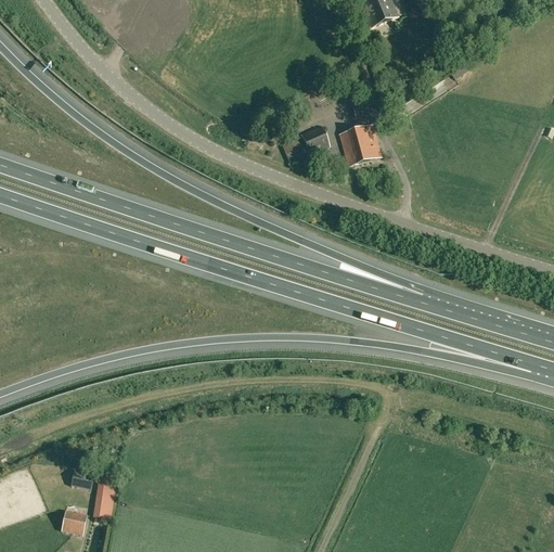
[(357,0),(370,26),(397,15),(390,0),(357,0)]
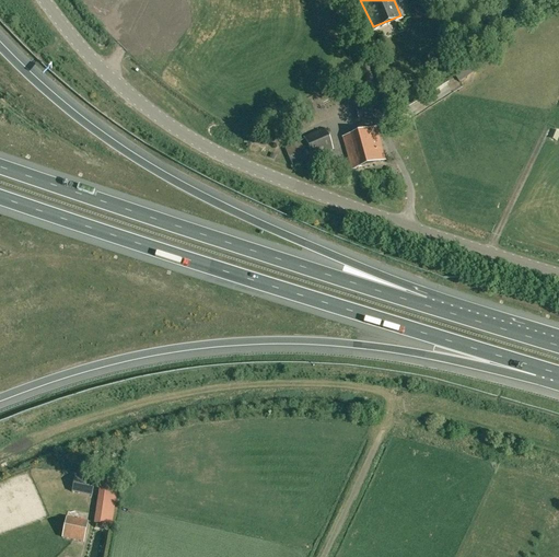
[(453,70),(458,78),(474,69),(468,61),(453,70)]
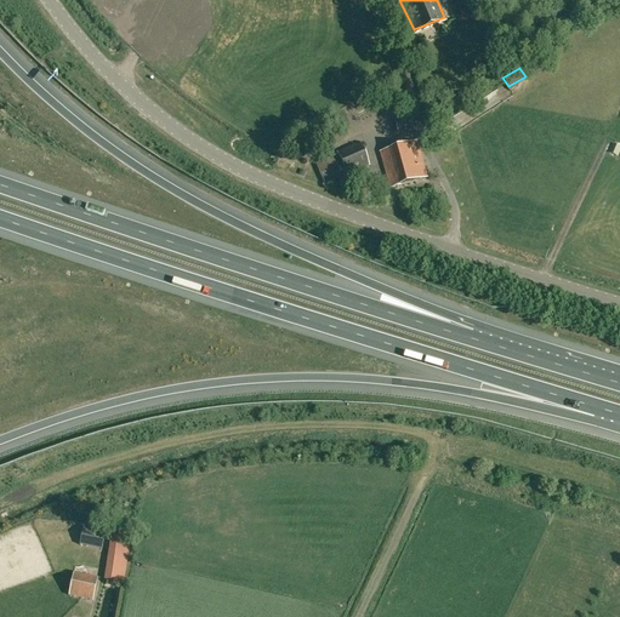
[(393,116),(397,129),(413,125),(409,113),(393,116)]
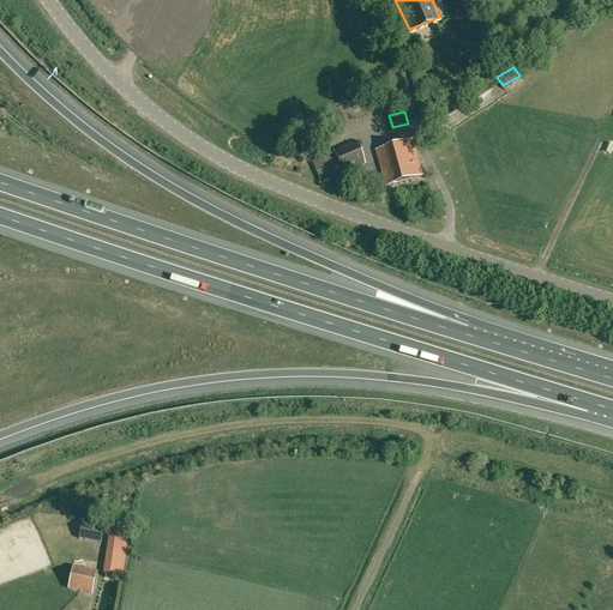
[(293,132),(289,126),(276,132),(280,139),(293,132)]
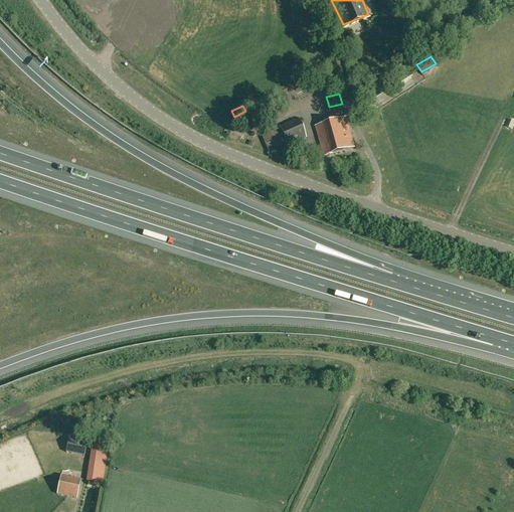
[(279,124),(280,126),(262,134),(269,151),(306,135),(297,115),(279,124)]
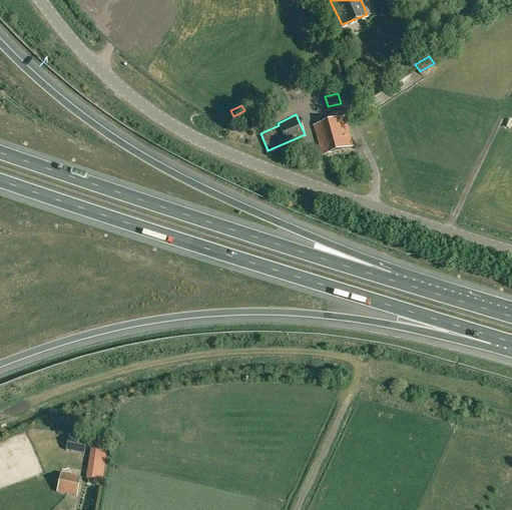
[(322,152),(352,144),(344,114),(314,122),(322,152)]
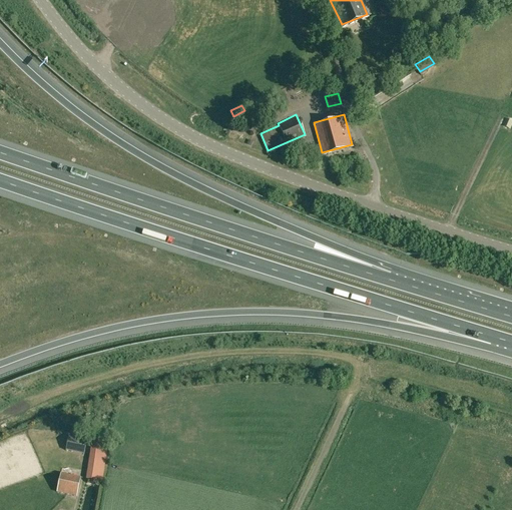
[(511,120),(511,118),(505,115),(501,123),(509,126),(511,120)]
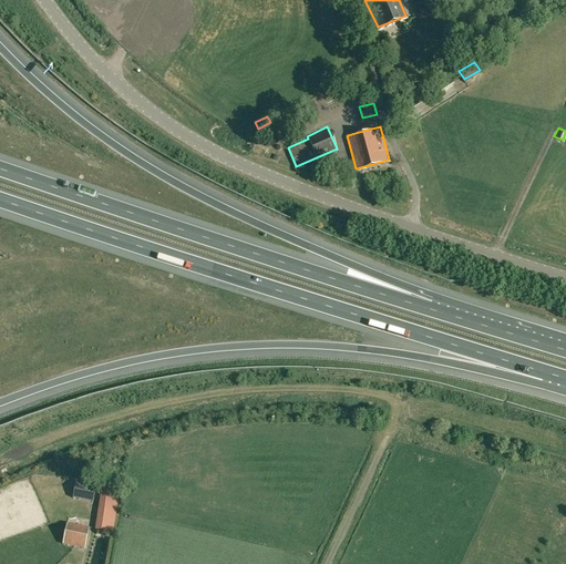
[(102,481),(94,526),(113,529),(120,483),(102,481)]
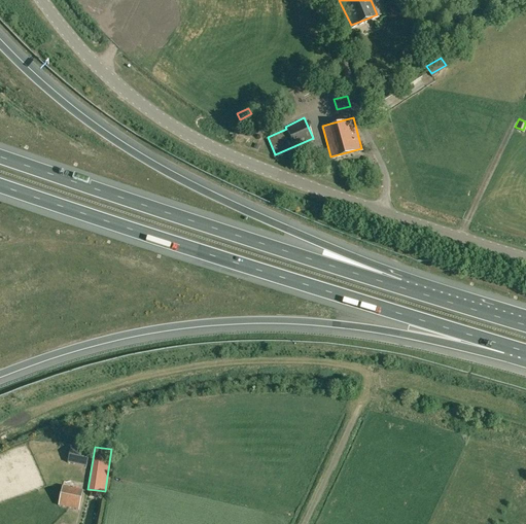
[(89,451),(86,451),(69,448),(69,452),(67,459),(85,463),(89,451)]
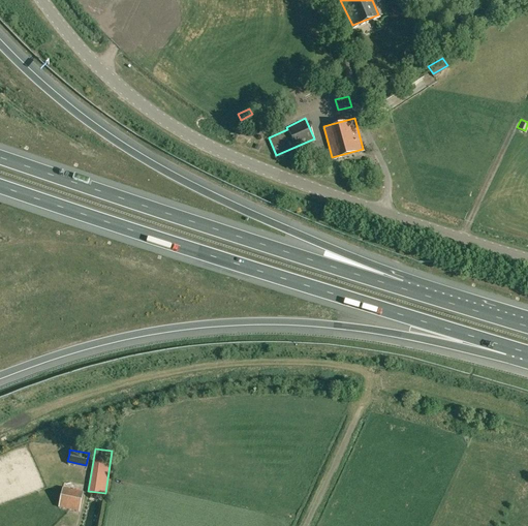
[(62,487),(58,505),(79,509),(82,490),(62,487)]
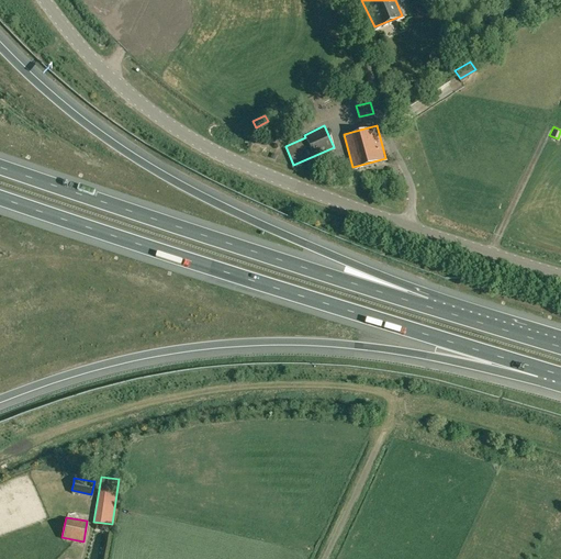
All buildings are outlined.
